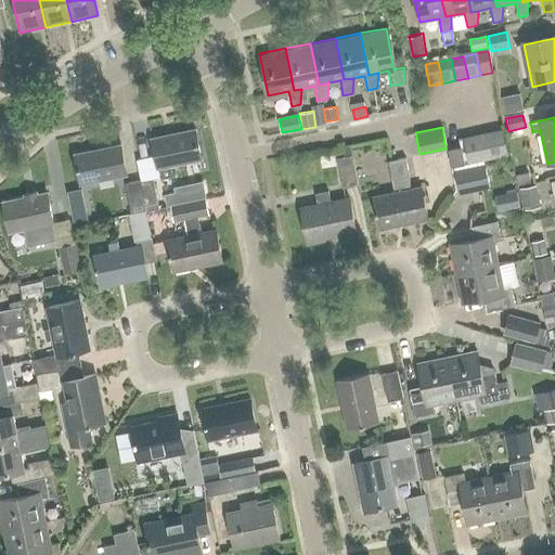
[(501,130),(463,140),(462,140),(468,166),(507,157),(501,130)]
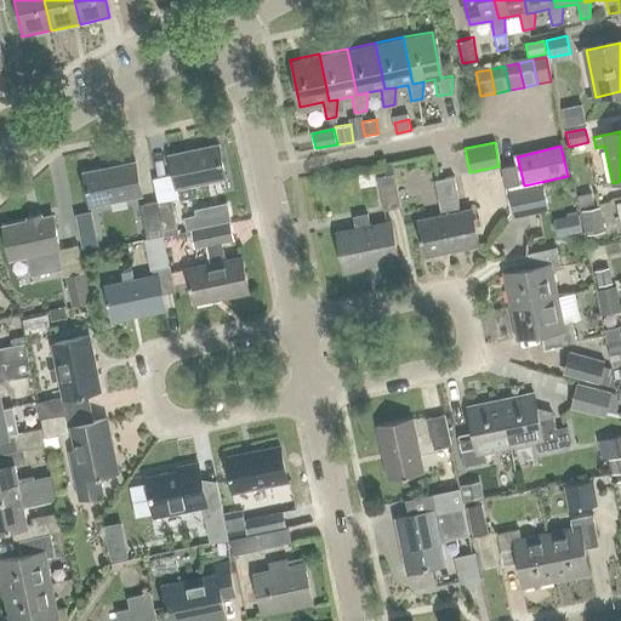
[(193,187),(224,181),(217,147),(169,157),(175,191),(180,189),(193,187)]
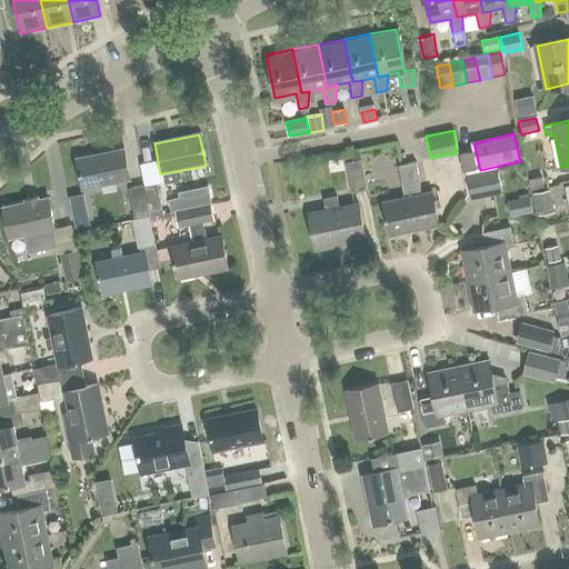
[(358,149),(350,151),(352,161),(360,160),(358,149)]
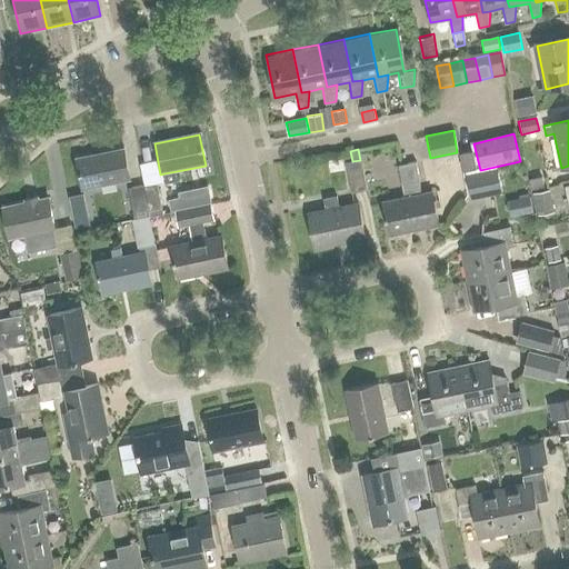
[(82,191),(129,181),(123,151),(76,160),(82,191)]
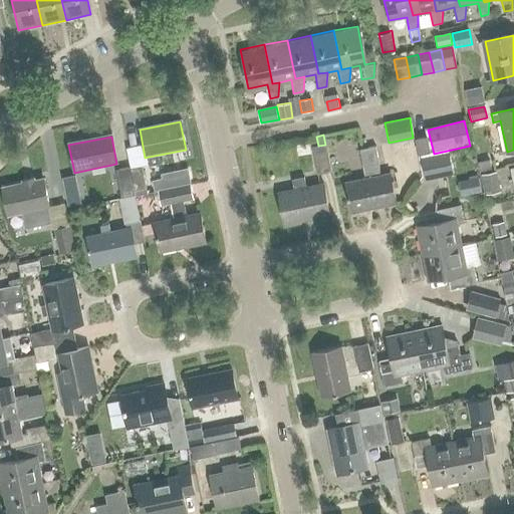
[(419,157),(430,154),(426,139),(415,141),(419,157)]
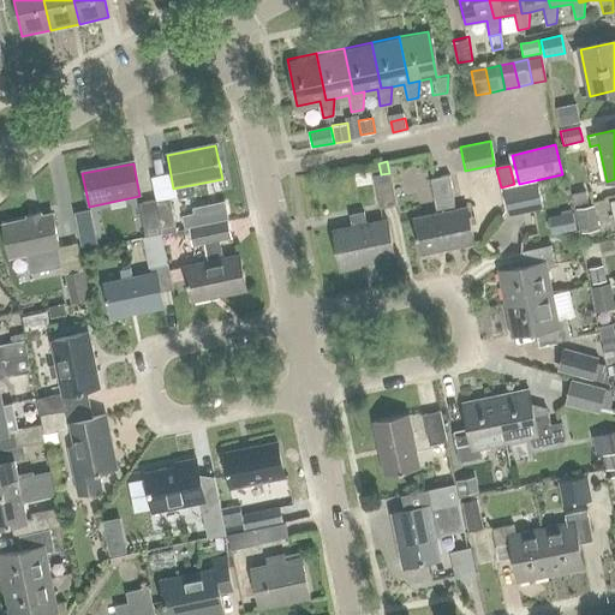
[(396,209),(389,173),(381,174),(374,175),(378,201),(381,212),(396,209)]
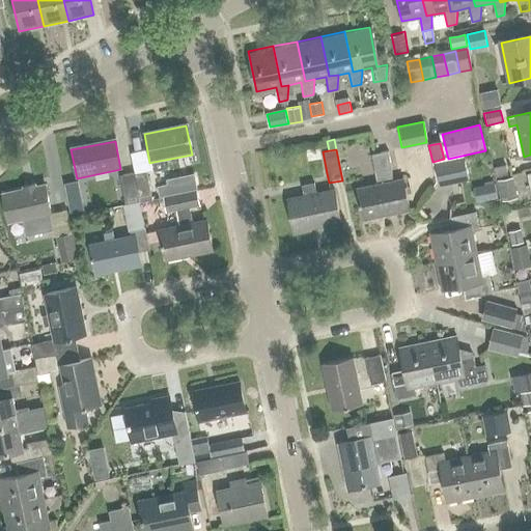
[(362,221),(408,213),(401,182),(391,184),(389,171),(390,171),(387,154),(371,157),(376,187),(356,191),(362,221)]
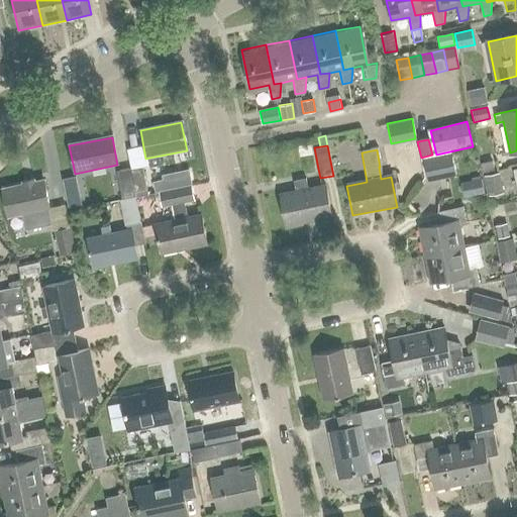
[(450,154),(423,161),(427,182),(454,177),(450,154)]
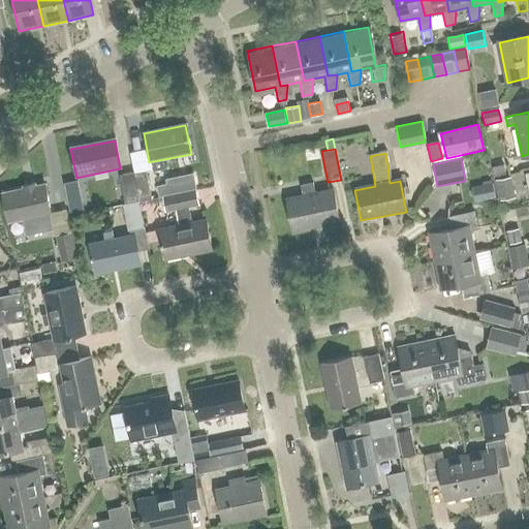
[(164,159),(153,161),(156,173),(166,170),(164,159)]
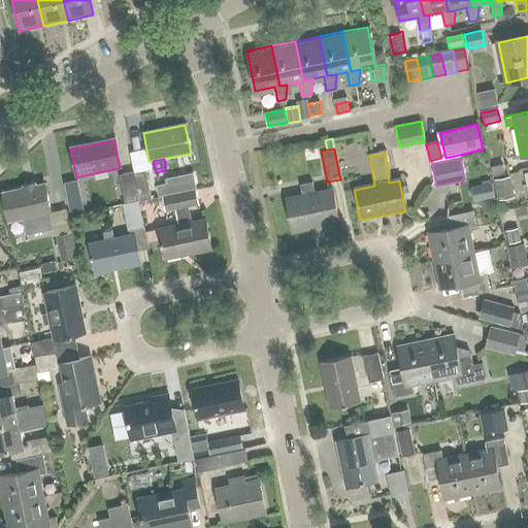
[(504,175),(502,165),(491,167),(493,177),(504,175)]
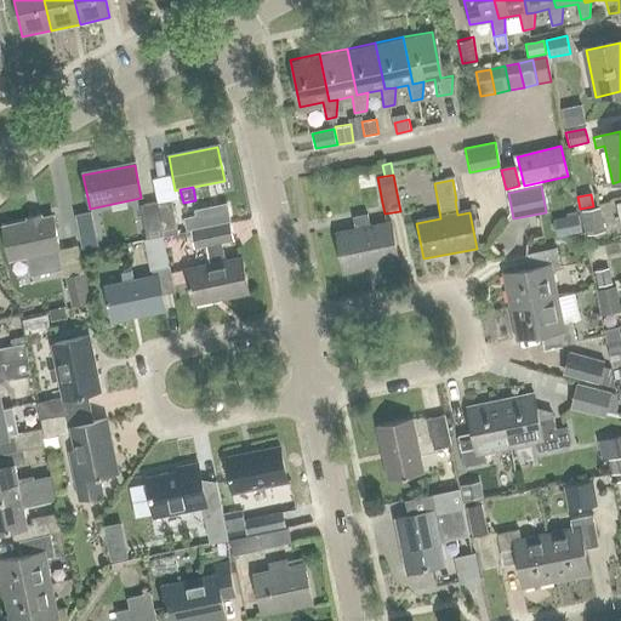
[(171,201),(159,204),(165,232),(177,231),(171,201)]
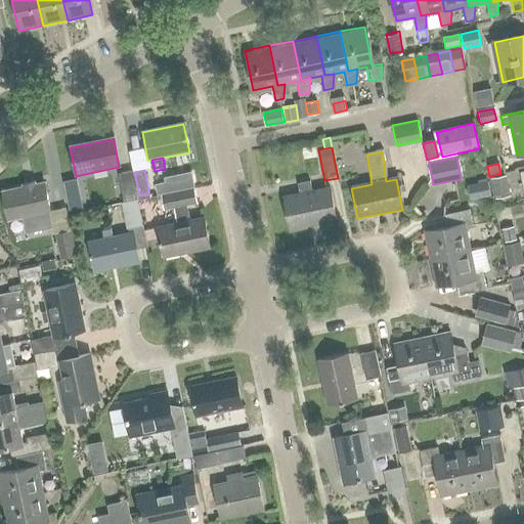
[(123,204),(137,201),(136,197),(139,195),(134,172),(118,175),(123,204)]
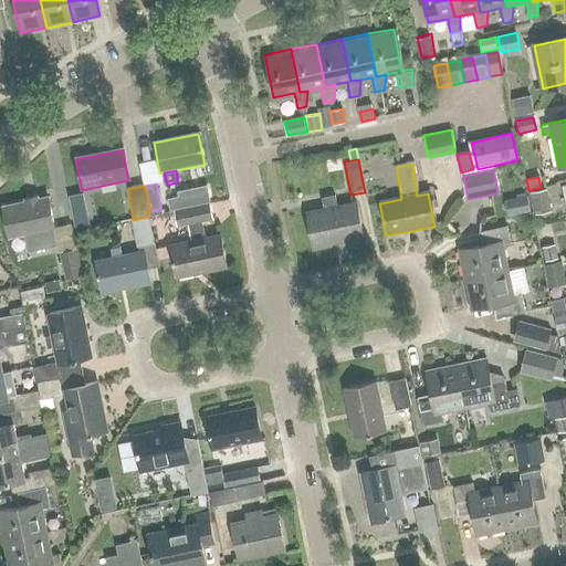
[(552,211),(547,189),(530,192),(534,215),(552,211)]
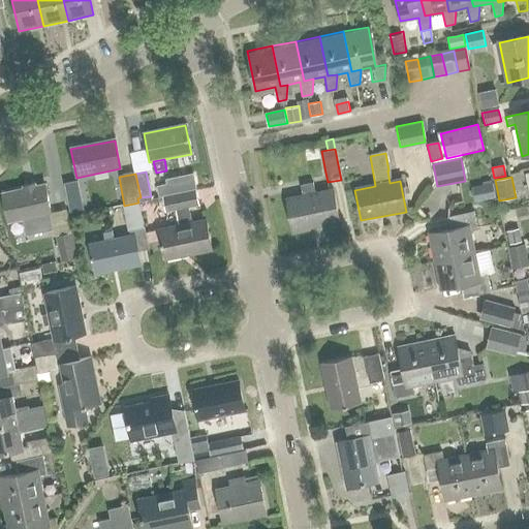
[(167,183),(157,185),(159,197),(169,195),(167,183)]
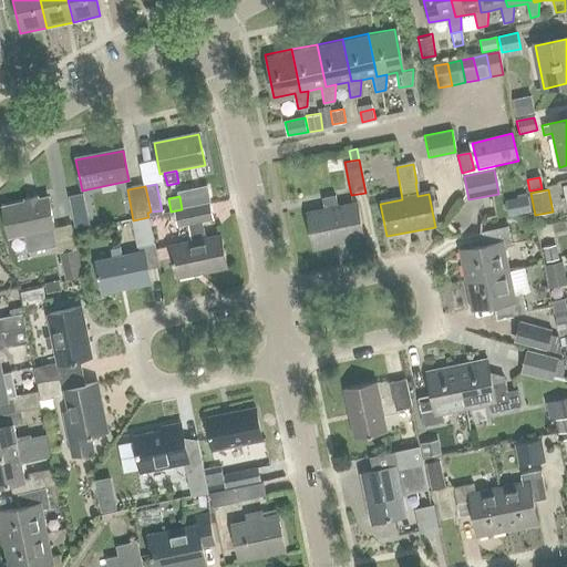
[(532,213),(528,196),(515,199),(518,215),(532,213)]
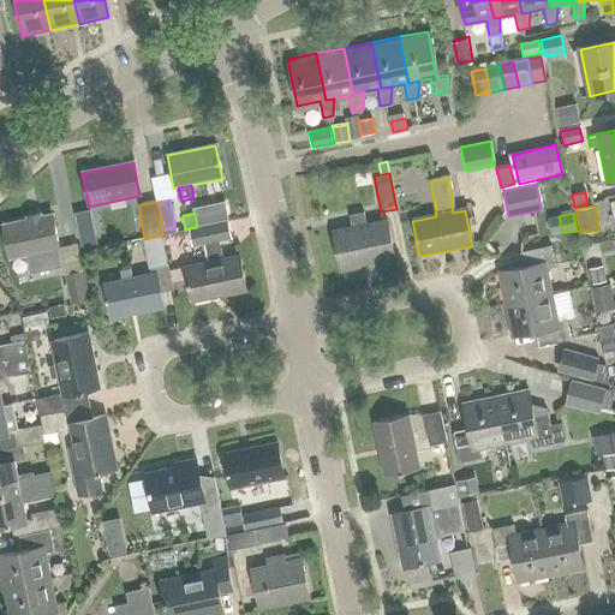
[(59,251),(53,218),(42,219),(42,216),(28,219),(28,222),(4,226),(10,260),(27,257),(30,275),(61,270),(58,251),(59,251)]
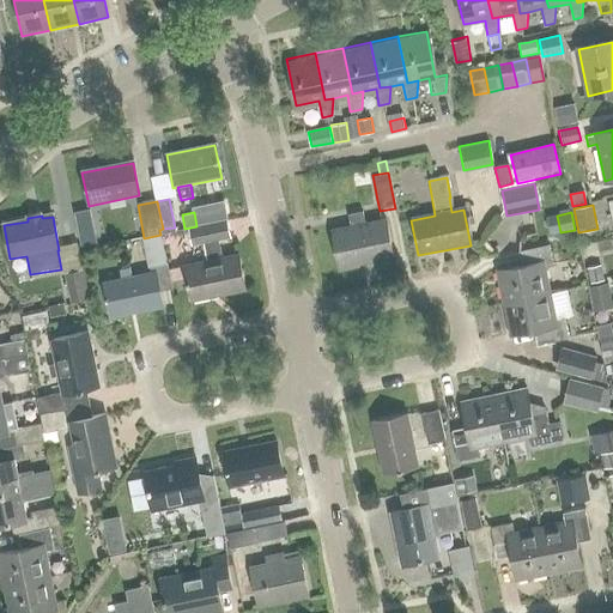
[(357,267),(394,260),(387,222),(363,226),(360,216),(346,218),(347,229),(331,232),(339,273),(357,269),(357,267)]
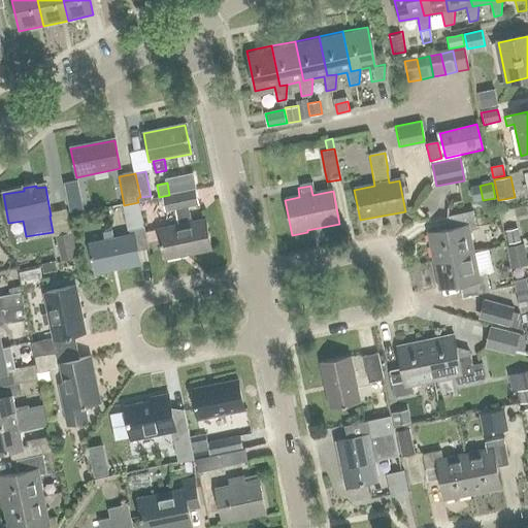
[(165,260),(211,251),(205,221),(192,223),(189,207),(198,205),(196,191),(163,197),(166,211),(174,210),(177,226),(159,229),(165,260)]
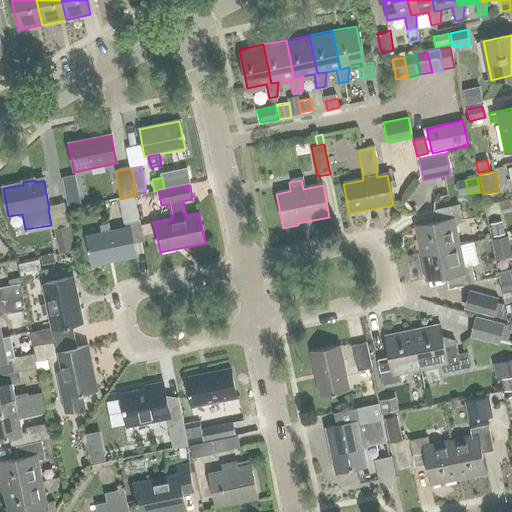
[(139,221),(134,196),(120,199),(119,199),(124,224),(139,221)]
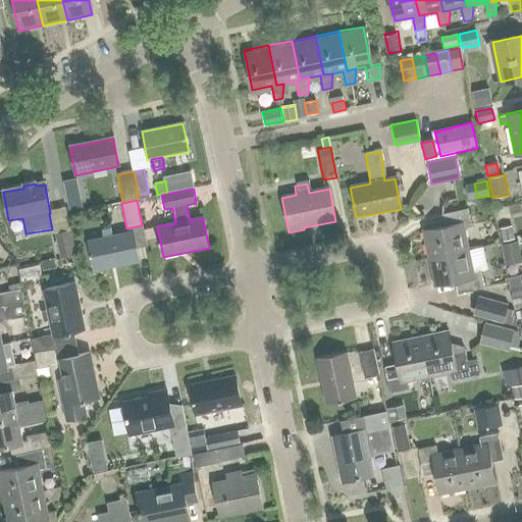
[(422,230),(428,258),(467,251),(463,229),(469,227),(466,210),(440,215),(442,226),(422,230)]
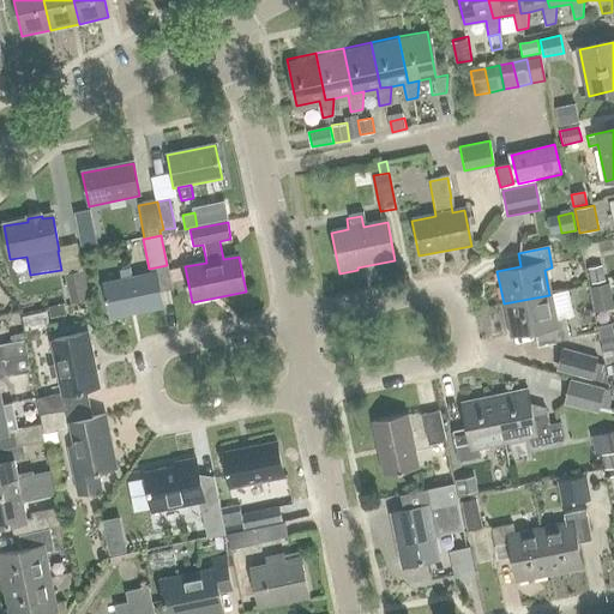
[(602,266),(588,269),(591,283),(605,281),(602,266)]
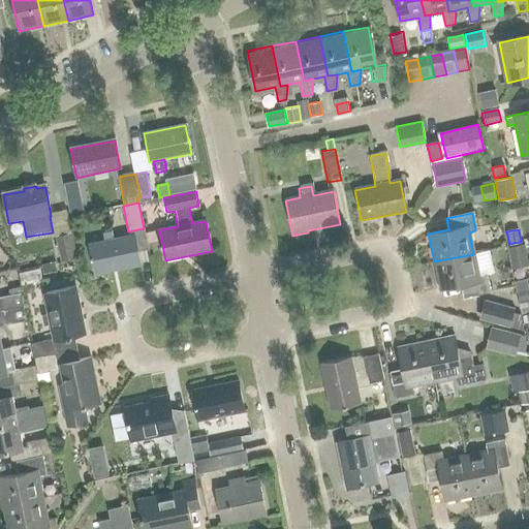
[(96,274),(141,266),(134,236),(113,240),(112,231),(103,234),(104,242),(90,245),(96,274)]
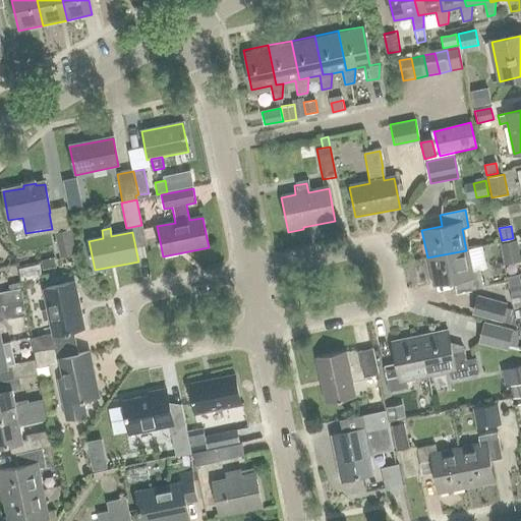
[(60,256),(76,253),(71,229),(55,232),(60,256)]
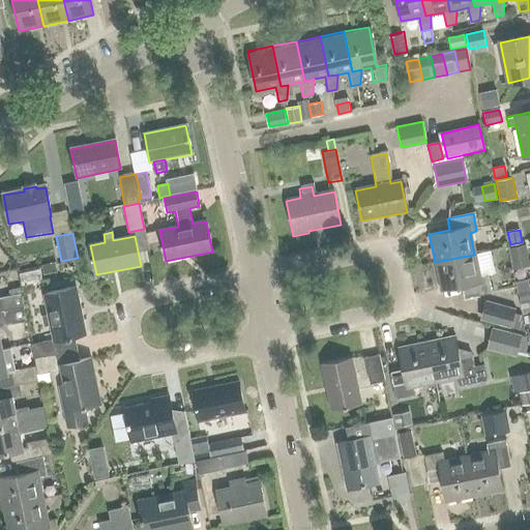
[(512,264),(529,261),(526,245),(509,248),(512,264)]
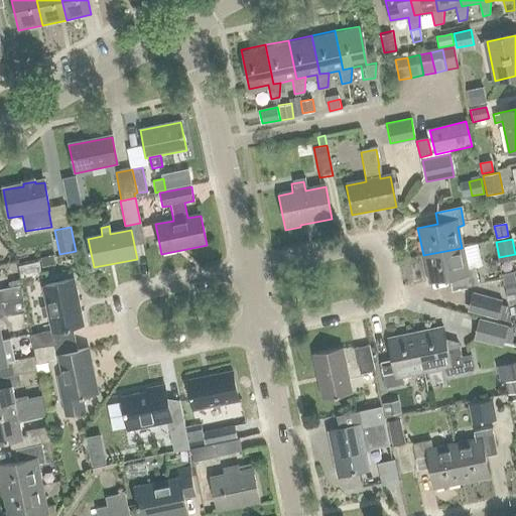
[(462,248),(423,255),(428,284),(449,280),(452,291),(477,286),(474,268),(466,270),(462,248)]
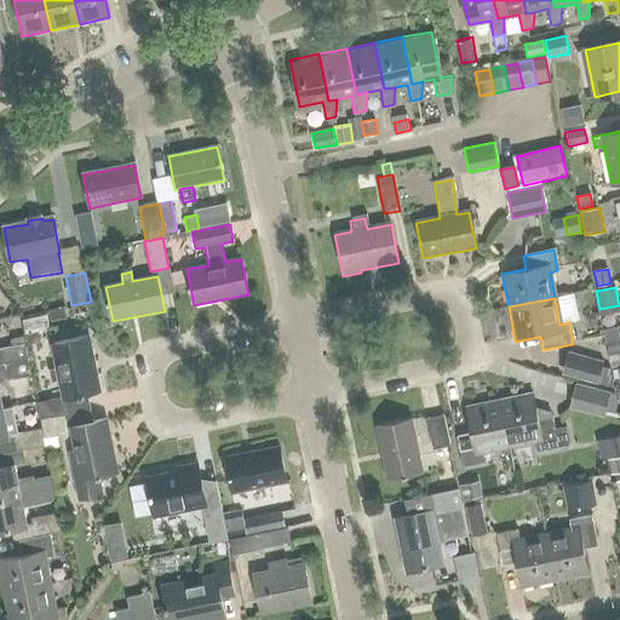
[(24,336),(49,331),(46,316),(22,321),(24,336)]
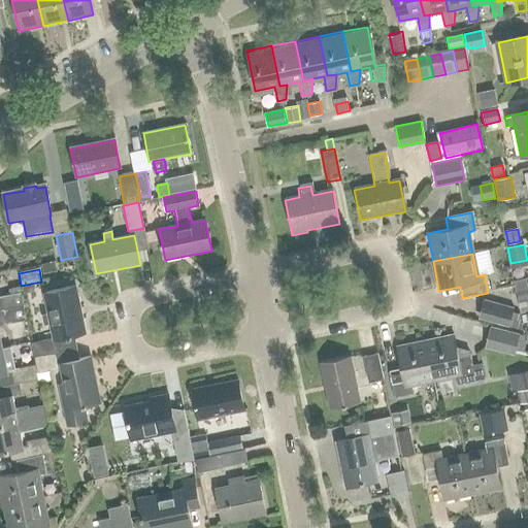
[(527,287),(526,278),(514,281),(516,293),(520,312),(527,310),(527,287)]
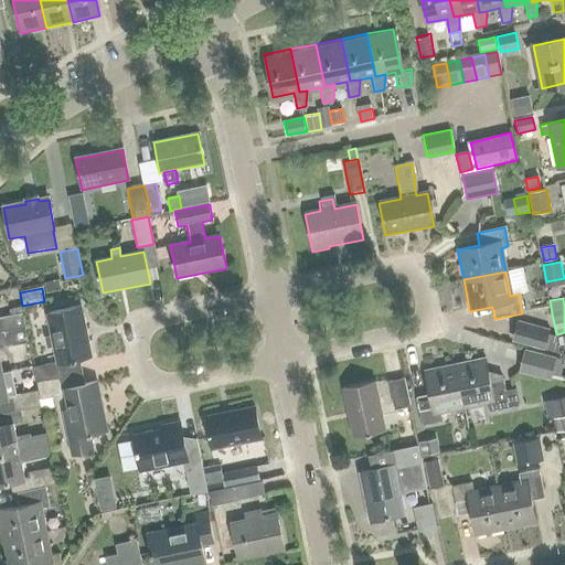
[(53,336),(45,337),(48,348),(55,345),(59,364),(91,358),(81,308),(49,315),(53,336)]
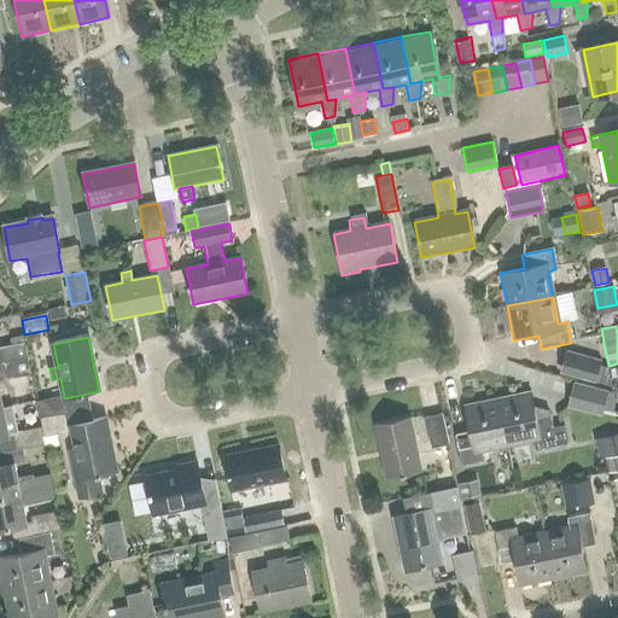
[(0,362),(27,357),(23,342),(0,345),(0,362)]
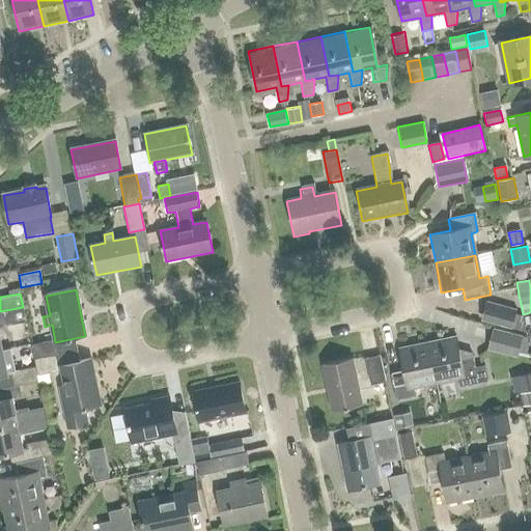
[(510,329),(515,310),(487,303),(482,322),(510,329)]
